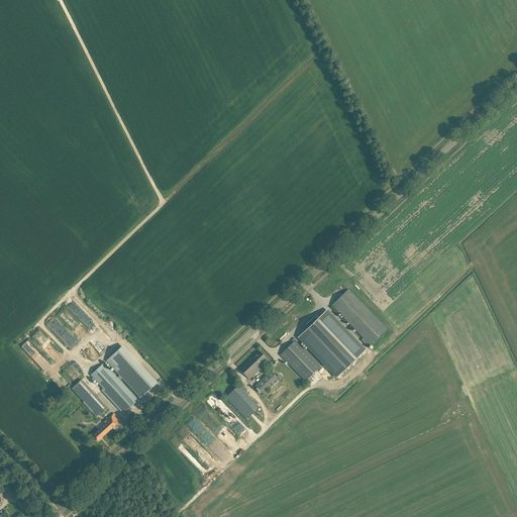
[(387,329),(352,293),(348,290),(332,305),(364,338),(360,340),(368,347),(387,329)]
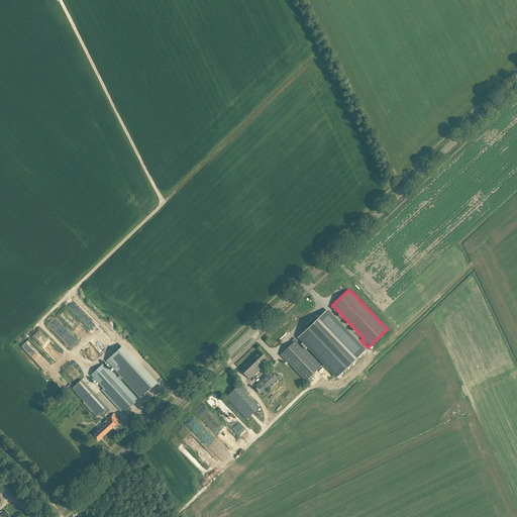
[(309,327),(299,337),(337,377),(366,350),(327,310),(317,320),(314,317),(306,325),(309,327)]
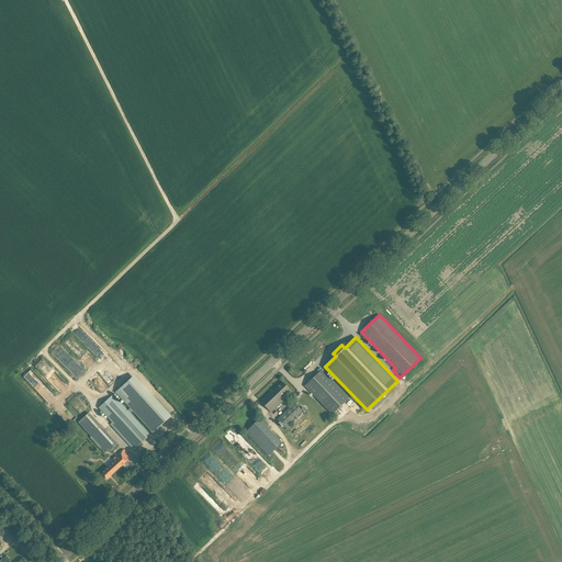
[(35,366),(52,383),(54,381),(57,378),(65,385),(68,383),(43,358),(35,366)]
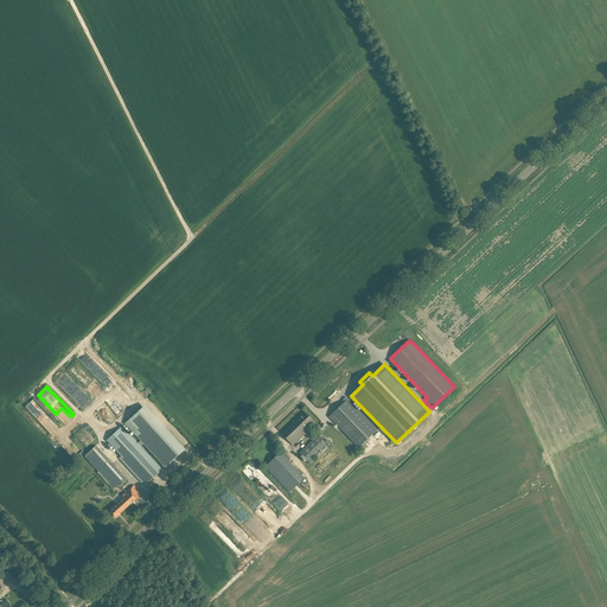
[(377,429),(351,403),(347,398),(328,416),(358,447),(377,429)]
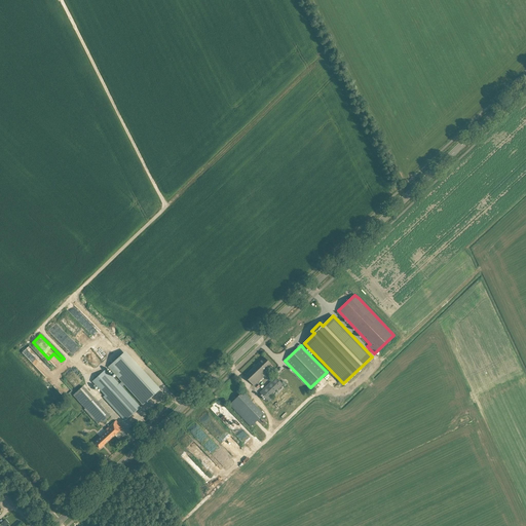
[(109,367),(143,404),(158,390),(123,353),(109,367)]
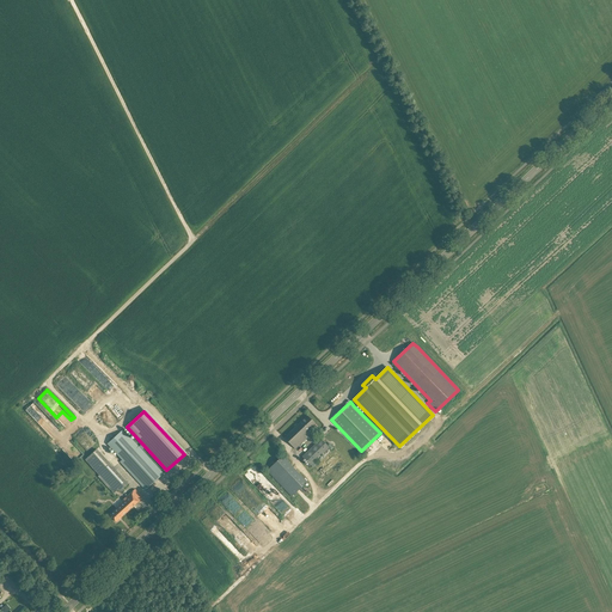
[(285,438),(295,448),(312,433),(310,429),(314,423),(307,416),(285,438)]
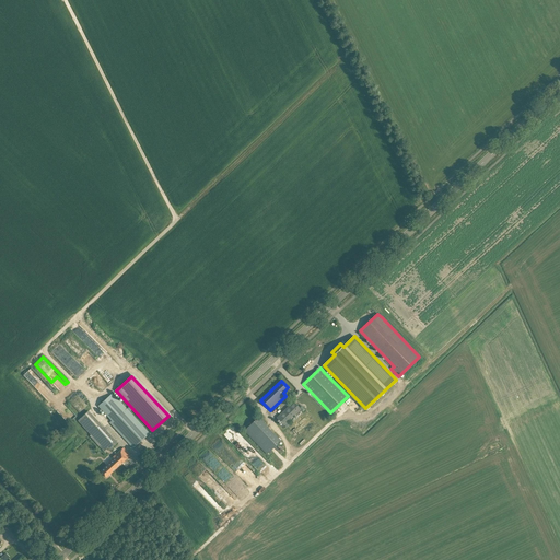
[(149,433),(126,408),(113,393),(98,406),(112,421),(111,422),(133,448),(149,433)]
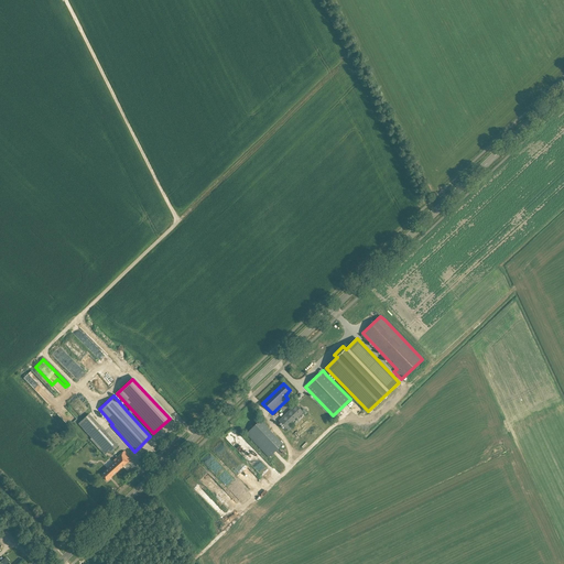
[(279,421),(288,431),(292,427),(291,425),(303,413),(295,404),(279,421)]
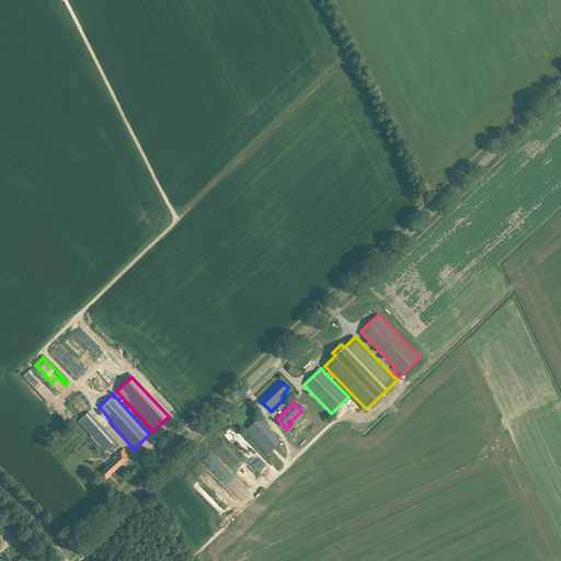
[(110,451),(118,444),(90,412),(79,422),(92,437),(91,438),(104,453),(107,449),(110,451)]
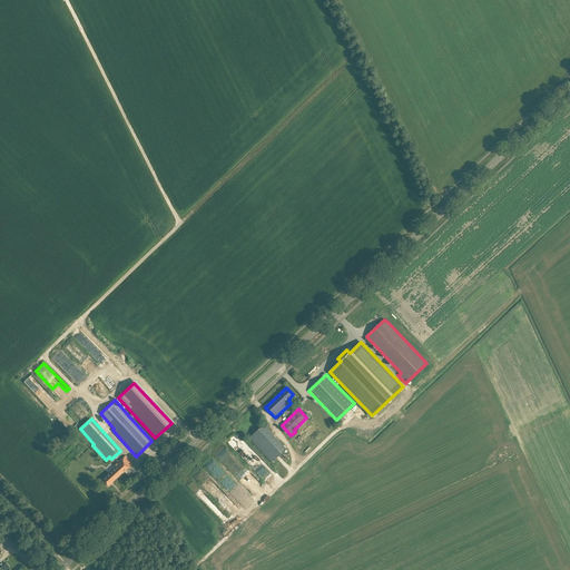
[(286,449),(263,424),(248,439),(272,462),(286,449)]
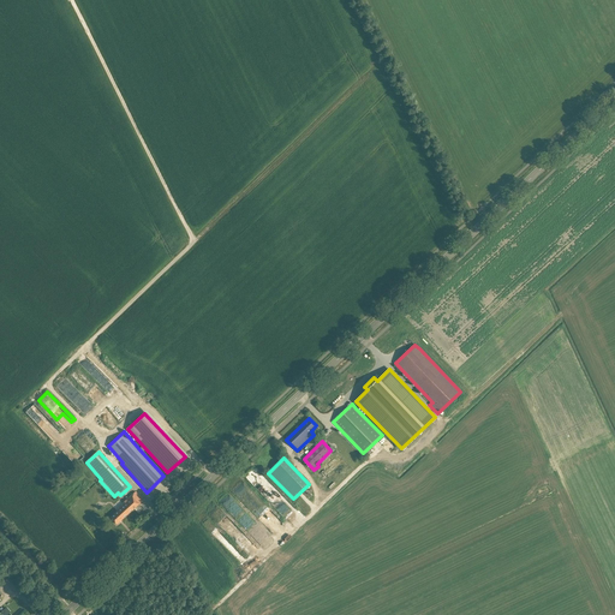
[(340,463),(321,481),(326,484),(345,466),(340,463)]
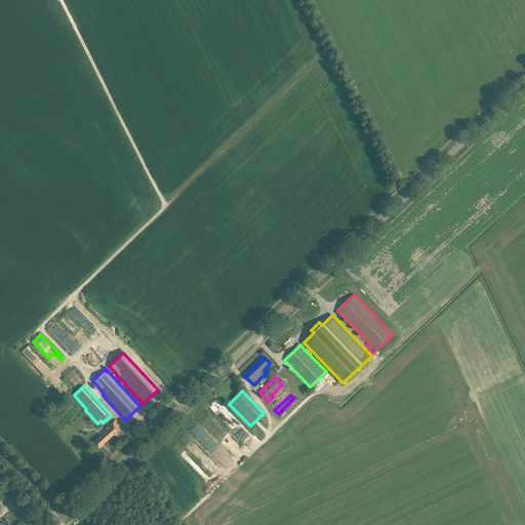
[(223,420),(230,413),(221,404),(213,411),(223,420)]
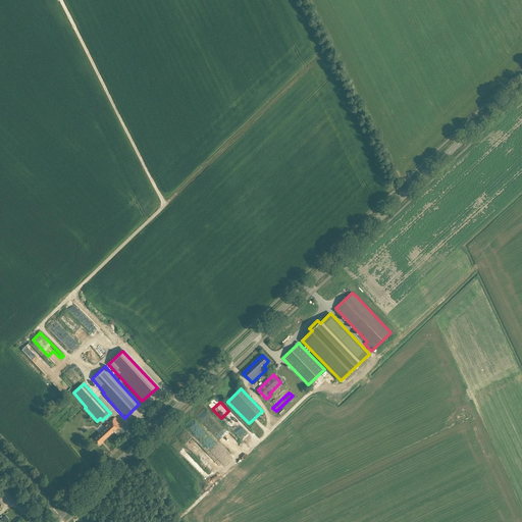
[(94,439),(99,445),(121,424),(115,417),(97,433),(99,434),(94,439)]
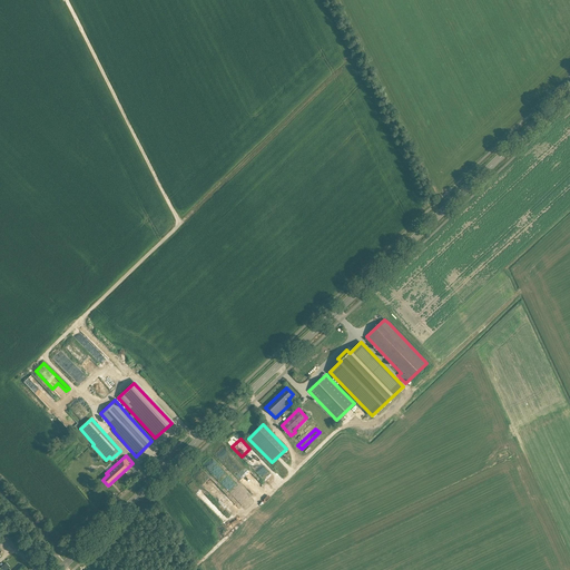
[(84,492),(95,504),(102,499),(91,485),(84,492)]
